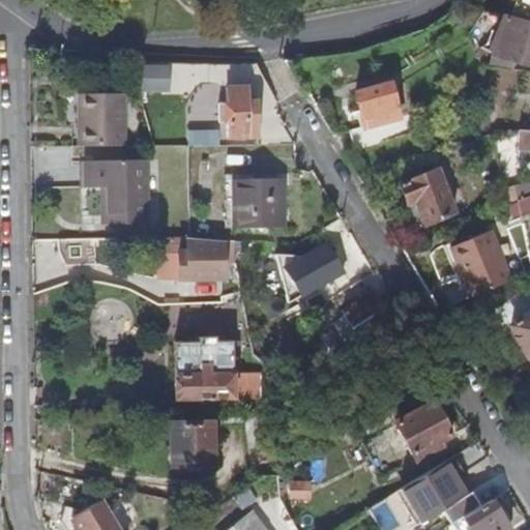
[(529,19),(516,62),(514,63),(529,67),(529,19)]
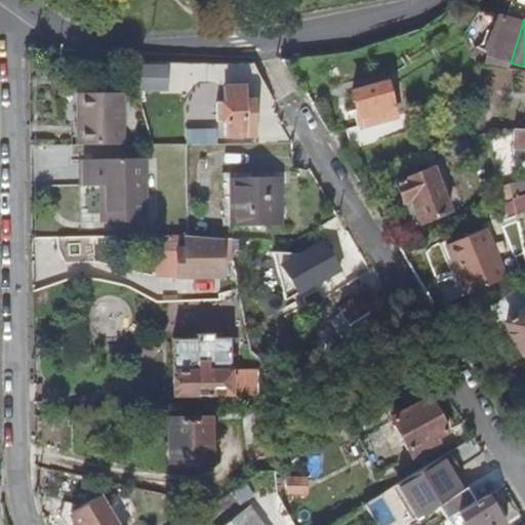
[(487,58),(486,69),(509,72),(510,63),(511,62),(487,58)]
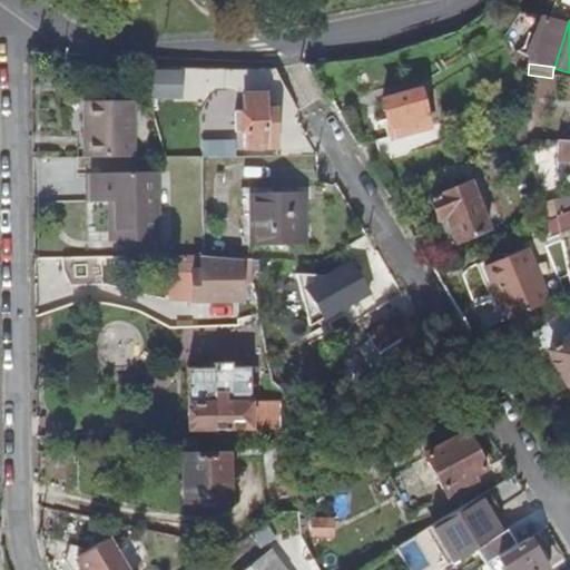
[(178,74),(150,75),(150,94),(178,94),(178,74)]
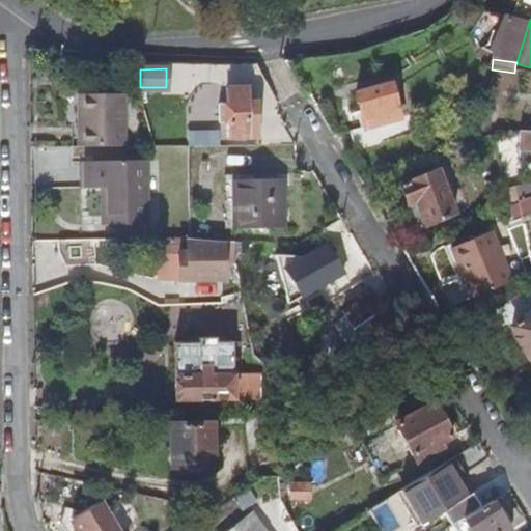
[(401,120),(392,86),(357,96),(361,113),(363,113),(367,130),(401,120)]
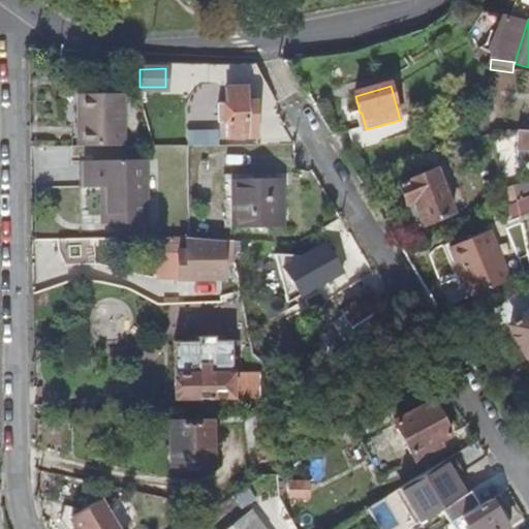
[(248,88),(227,89),(227,104),(221,104),(221,122),(227,122),(227,136),(259,136),(259,100),(247,100),(248,88)]
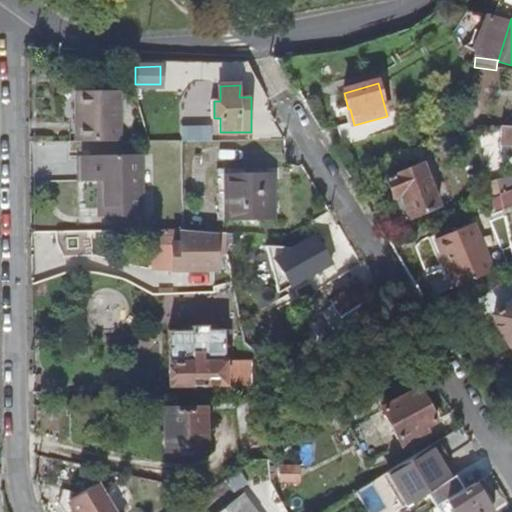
[(85,144),(125,142),(124,109),(85,110),(85,144)]
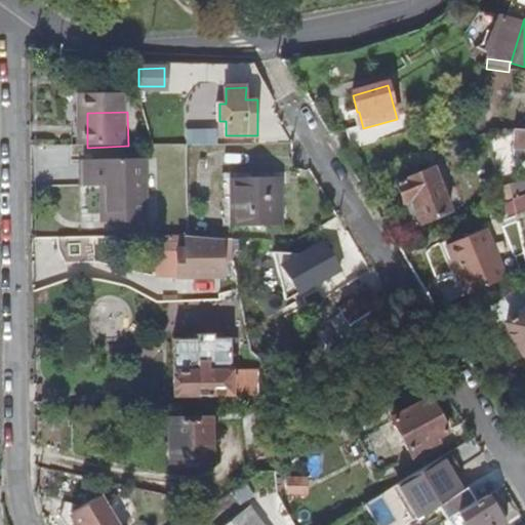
[(139,160),(80,161),(80,189),(96,189),(96,224),(140,224),(139,160)]
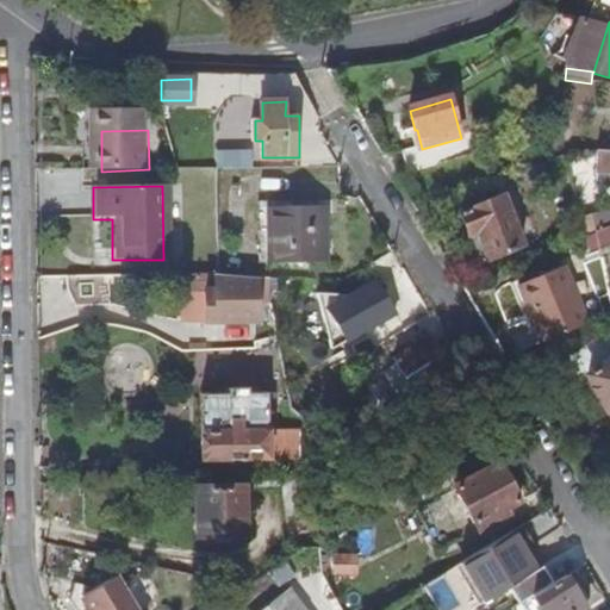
[(478,231),(489,260),(522,246),(503,195),(460,215),(468,235),(478,231)]
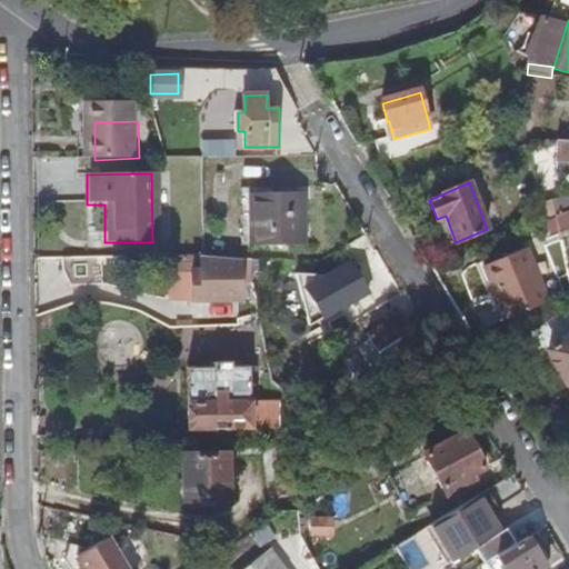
[(568,191),(548,201),(556,217),(568,211),(568,191)]
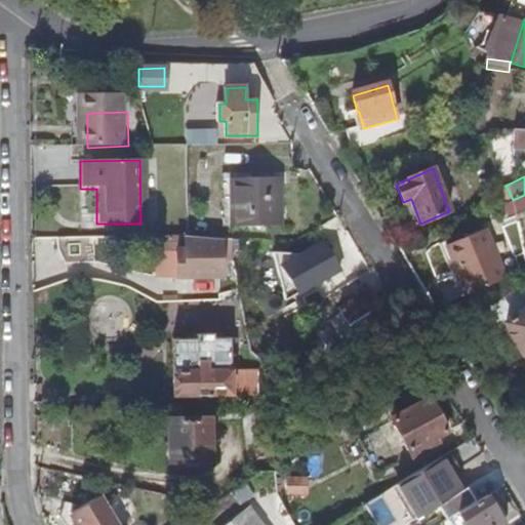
[(269,177),(217,178),(218,226),(270,225),(269,177)]
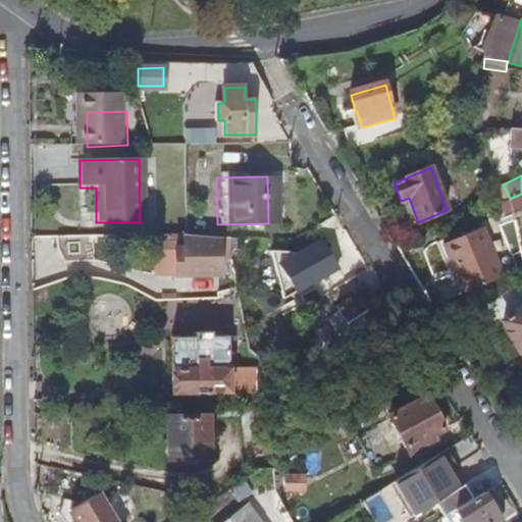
[(521,210),(521,194),(510,199),(515,213),(521,210)]
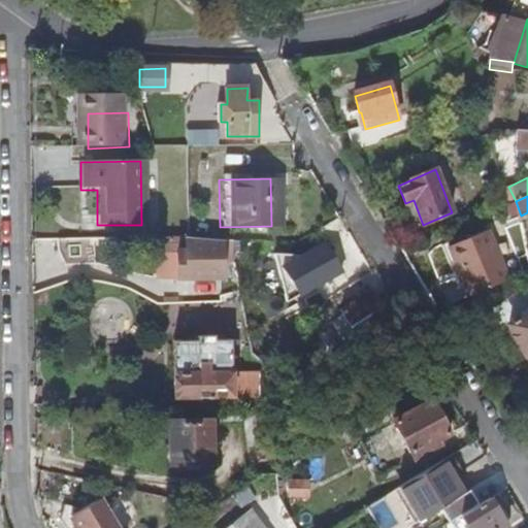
[(415,228),(423,225),(414,200),(405,203),(415,228)]
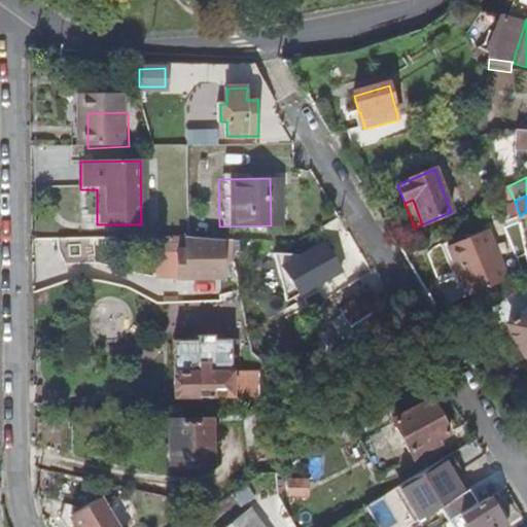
[(468,294),(508,278),(487,227),(447,245),(468,294)]
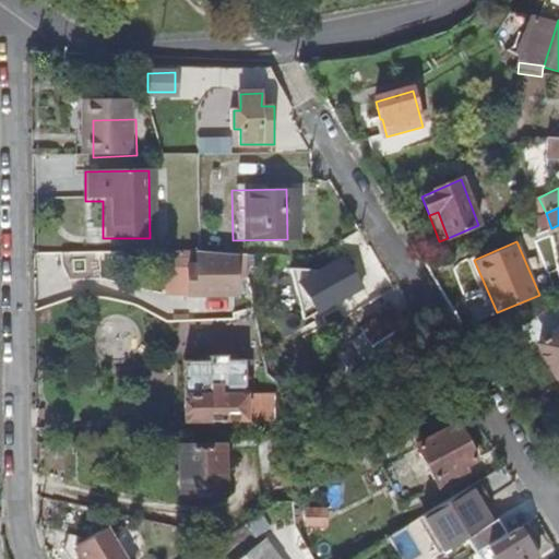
[(236,296),(234,254),(197,253),(199,297),(236,296)]
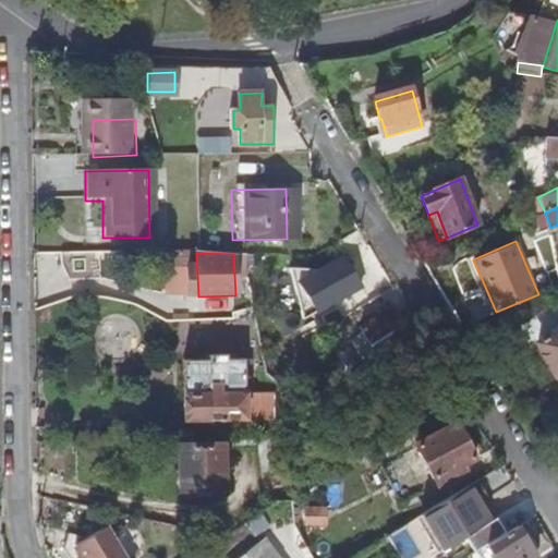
[(289,269),(302,318),(362,288),(344,258),(320,270),(289,269)]
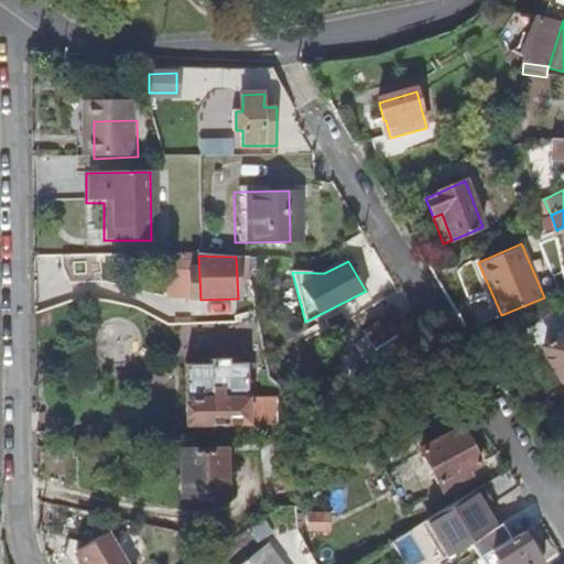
[(473,264),(496,317),(501,315),(478,262),(473,264)]
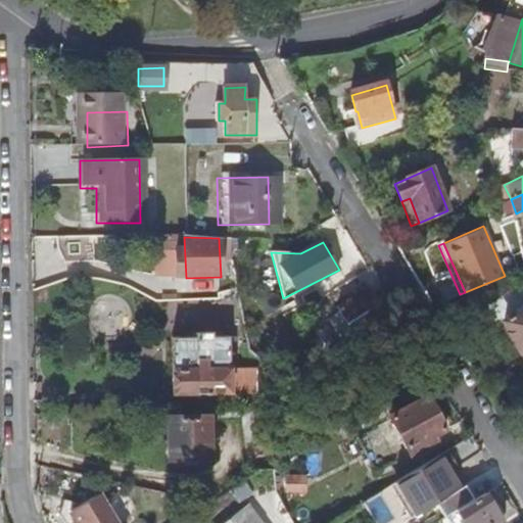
[(522,283),(484,307),(496,327),(503,323),(522,357),(522,283)]
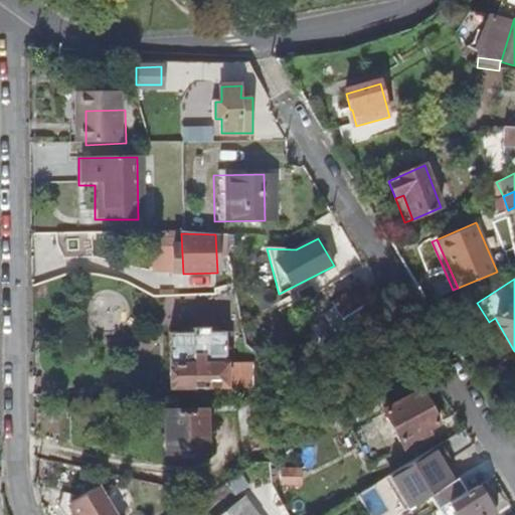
[(335,309),(325,316),(337,335),(347,329),(351,334),(382,314),(362,284),(331,304),(335,309)]
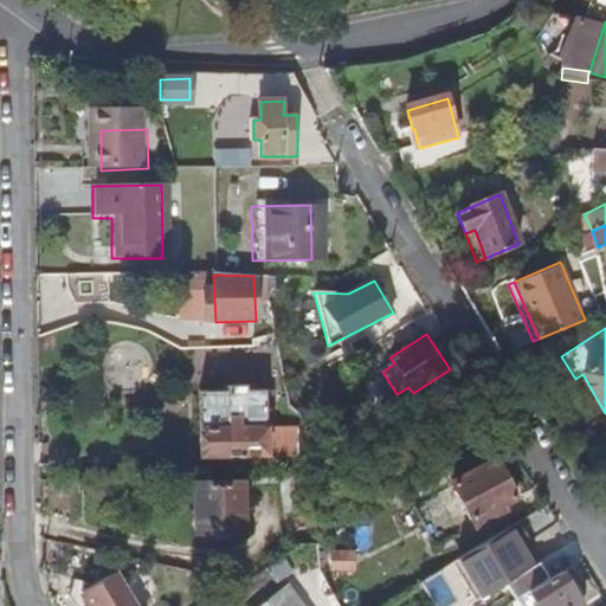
[(230,394),(202,394),(202,459),(269,459),(269,394),(249,394),(249,388),(230,388),(230,394)]
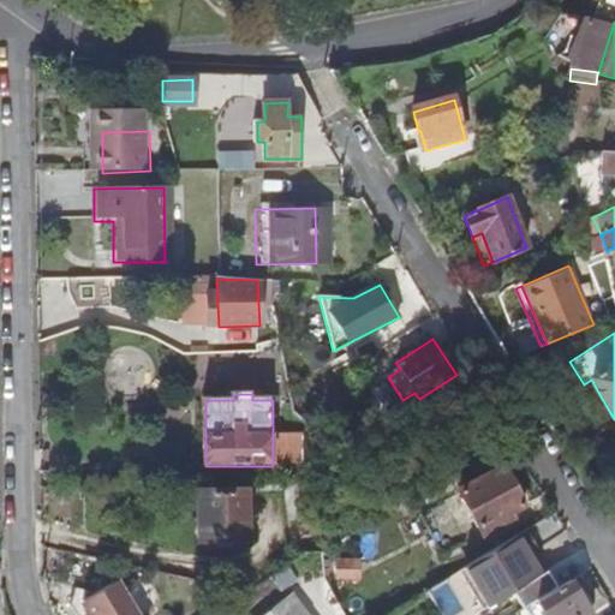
[(458,493),(482,538),(513,520),(509,514),(524,506),(502,467),(458,493)]
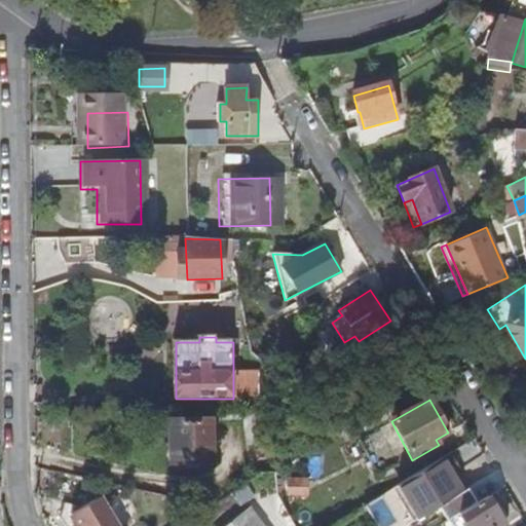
[(273,442),(270,416),(257,416),(260,443),(273,442)]
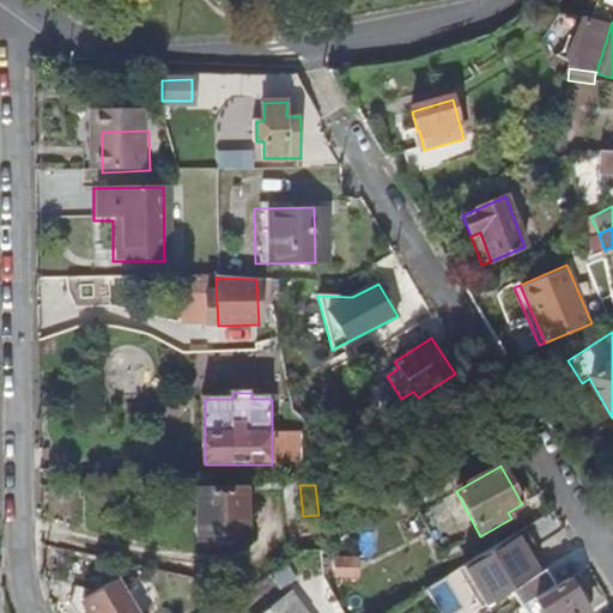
[(247,495),(199,495),(199,542),(247,541),(247,495)]
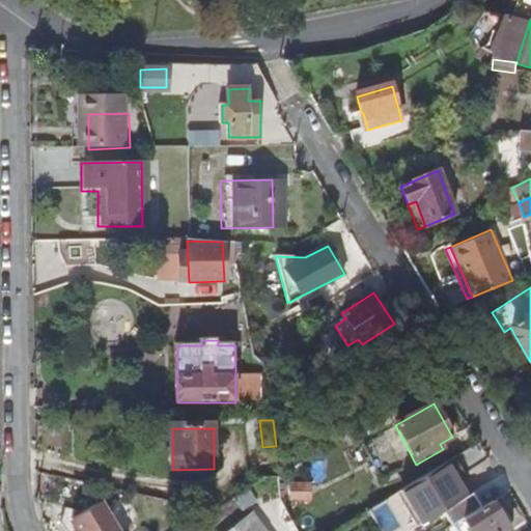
[(314,486),(292,486),(292,502),(313,502),(314,486)]
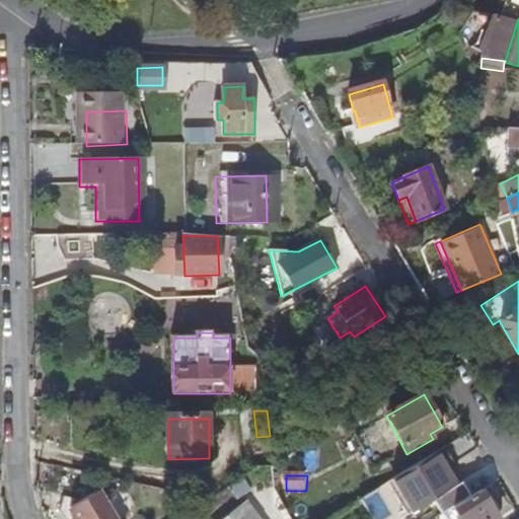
[(452,508),(480,491),(471,475),(445,493),(449,499),(436,508),(440,516),(452,508)]
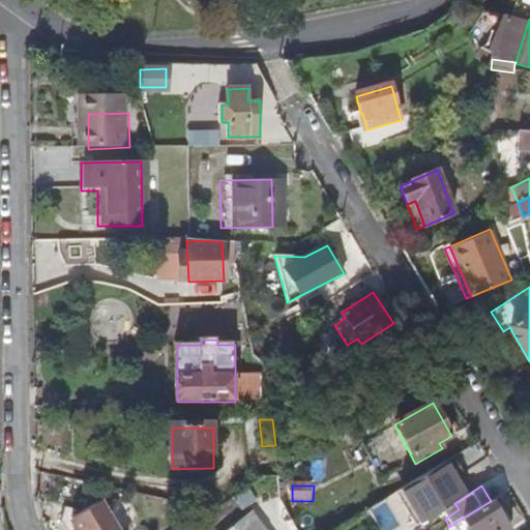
[(249,489),(235,497),(243,510),(258,502),(249,489)]
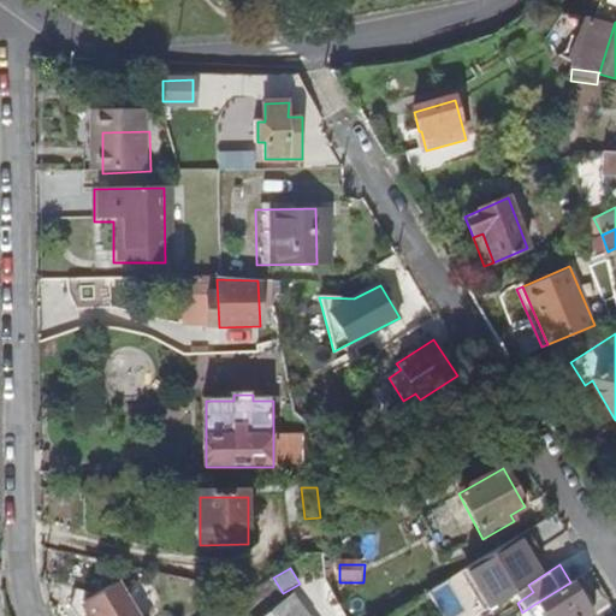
[(590,615),(570,582),(537,603),(544,615),(590,615)]
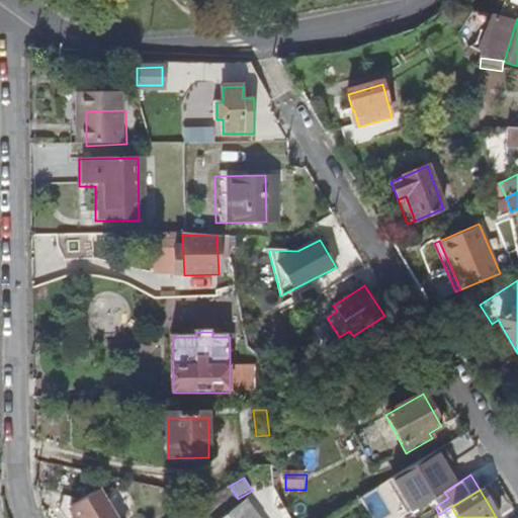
[(260,517),(246,501),(225,517),(260,517)]
